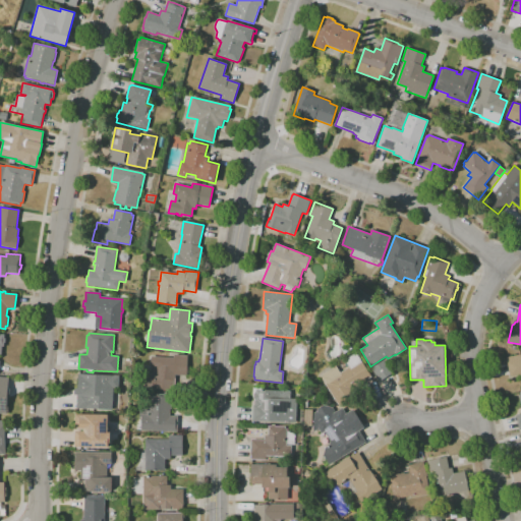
[(343,354),(339,348),(349,342),(353,348),(343,354)]
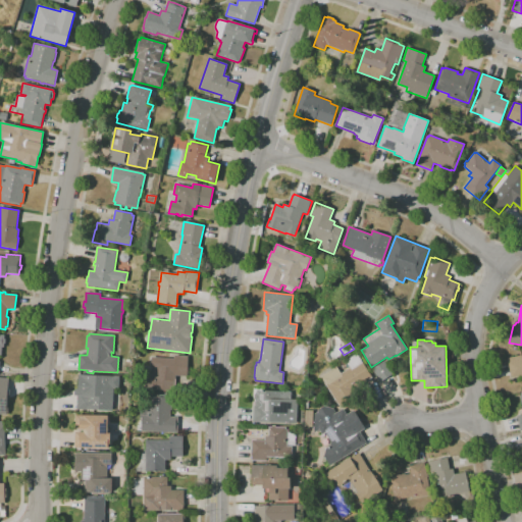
[(338,405),(325,384),(325,383),(321,376),(336,366),(341,373),(350,368),(345,361),(357,354),(372,377),(355,388),(358,393),(338,405)]
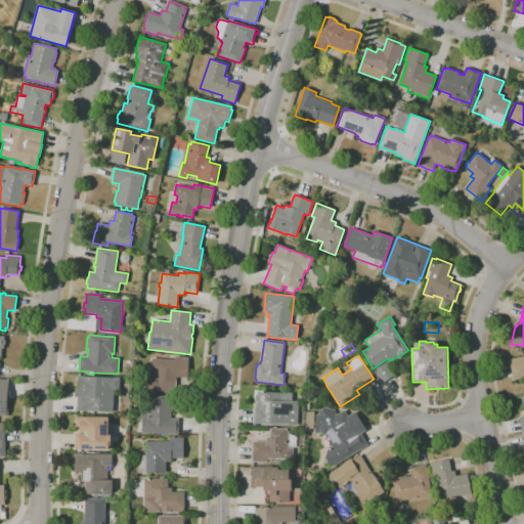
[(169,393),(164,393),(164,392),(145,391),(145,376),(153,376),(154,369),(151,369),(151,358),(175,360),(175,357),(188,358),(187,378),(176,377),(175,391),(169,391),(169,393)]
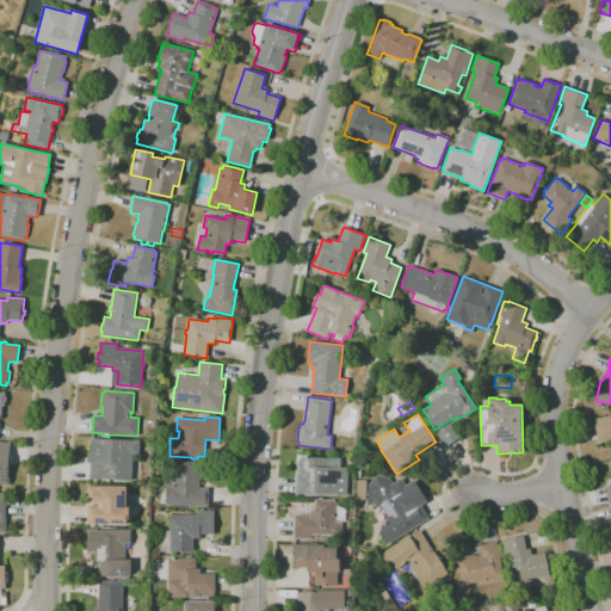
[(610,417),(592,421),(596,442),(610,438),(610,417)]
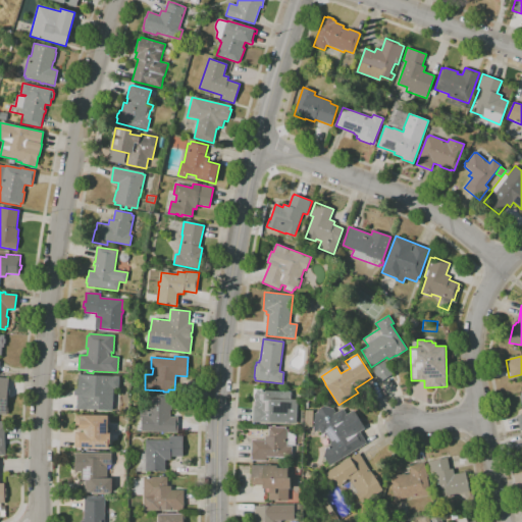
[(380,382),(372,369),(384,361),(393,375),(380,382)]
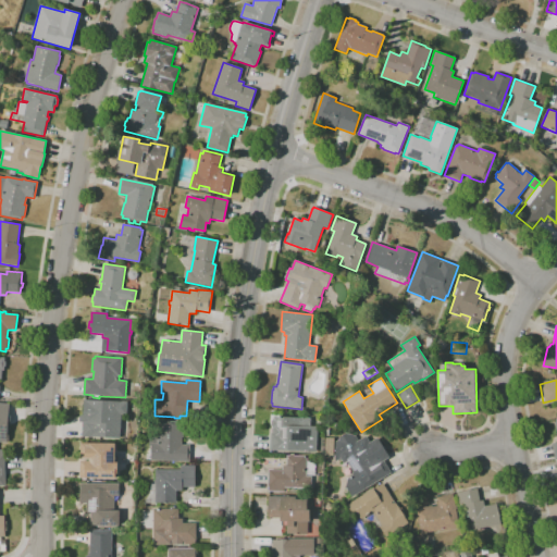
[(82,436),(83,423),(79,423),(79,416),(83,416),(84,399),(127,401),(126,416),(121,416),(120,438),(82,436)]
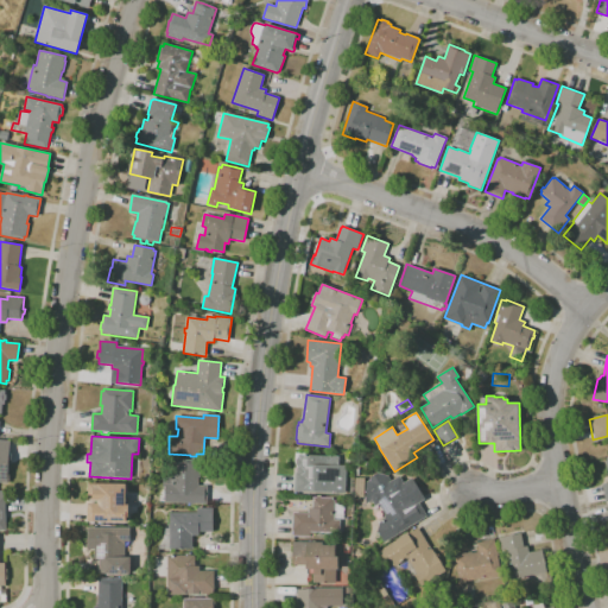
[(0,482),(0,441),(10,442),(8,455),(11,455),(8,480),(7,480),(6,483),(0,482)]
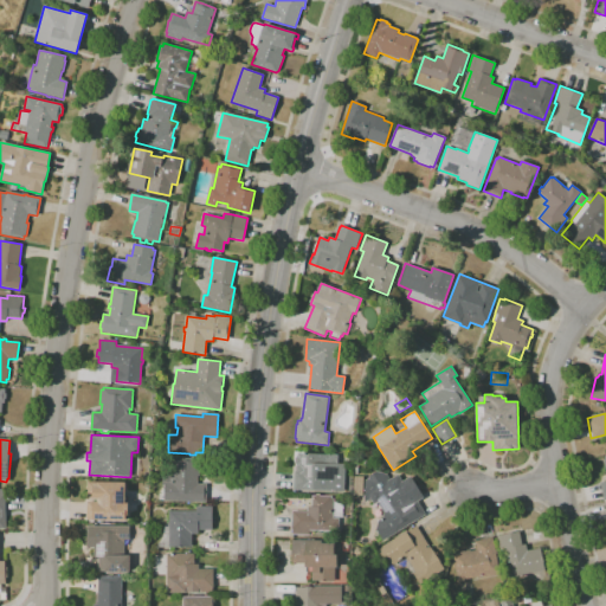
[(345,492),(294,490),(294,471),(297,471),(297,465),(295,463),(296,458),(298,456),(298,453),(337,455),(337,464),(346,464),(345,492)]
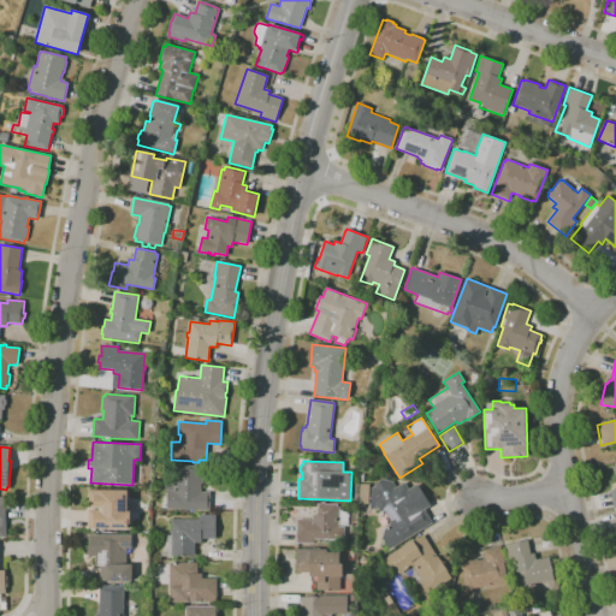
[(372,474),(360,472),(362,461),(373,463),(372,474)]
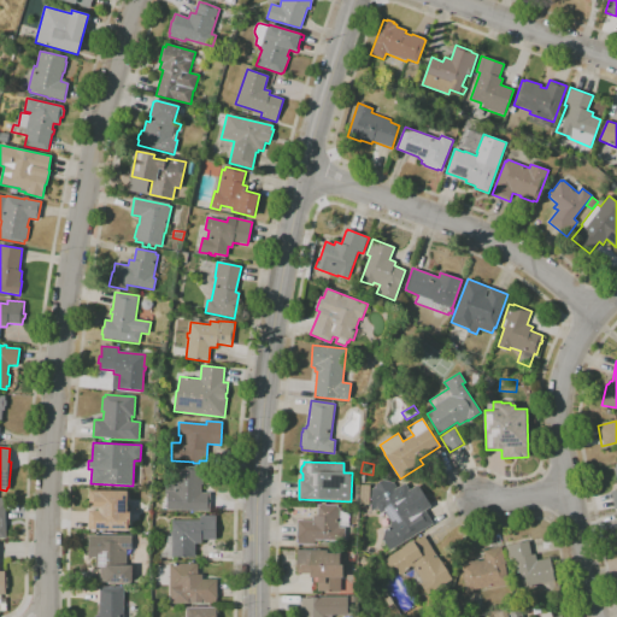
[(197,513),(193,513),(193,511),(166,510),(168,493),(165,493),(165,485),(175,485),(175,466),(204,468),(203,485),(201,485),(201,493),(210,493),(210,511),(197,511),(197,513)]
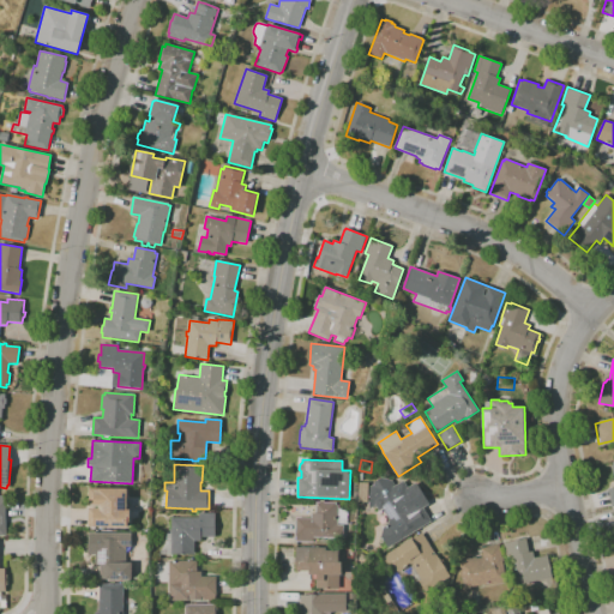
[(392,481),(395,486),(404,481),(408,487),(416,482),(429,504),(422,509),(431,522),(387,548),(380,537),(383,527),(389,524),(389,519),(383,509),(379,511),(375,506),(369,510),(369,487),(373,485),(374,482),(380,479),(392,481)]
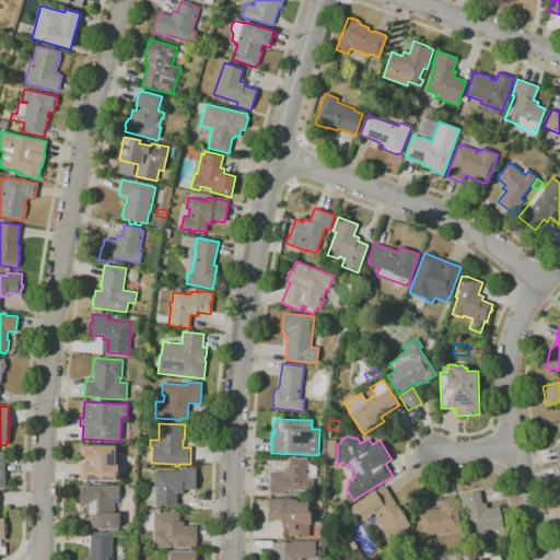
[(335,458),(326,458),(327,441),(336,441),(335,458)]
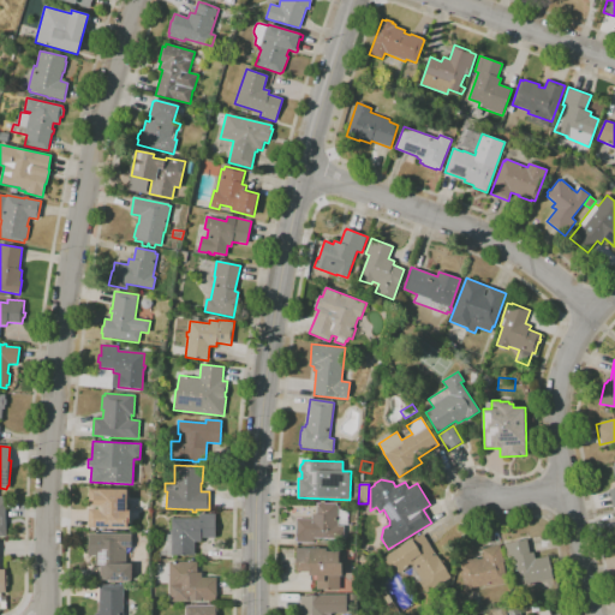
[(89,489),(127,490),(126,508),(130,508),(129,529),(88,529),(89,509),(94,509),(94,501),(89,501),(89,489)]
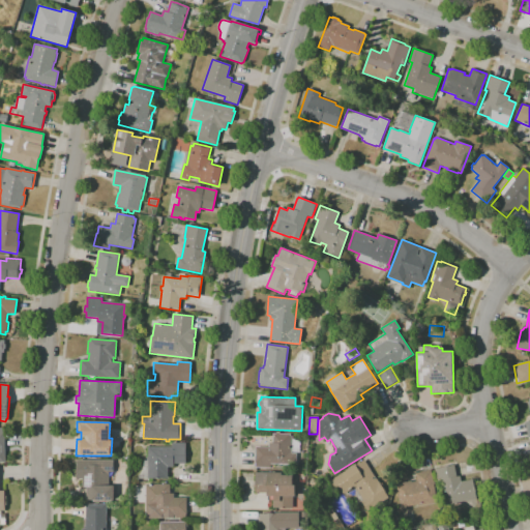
[(271,468),(259,468),(259,464),(255,464),(256,447),(268,447),(268,443),(272,443),(272,434),(275,434),(275,433),(280,433),(280,434),(290,434),(290,436),(292,436),(292,453),(296,453),(296,465),(271,464),(271,468)]
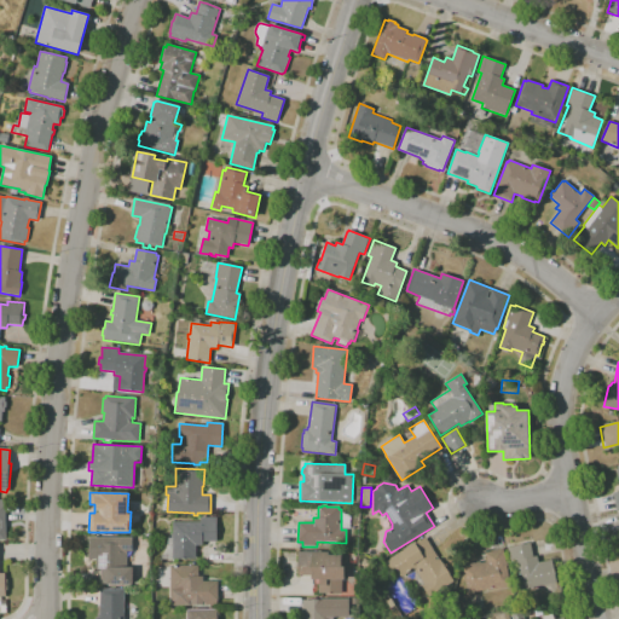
[(167,538),(172,538),(172,533),(173,533),(173,522),(201,522),(201,518),(217,518),(217,530),(219,530),(219,533),(217,533),(217,542),(202,542),(202,545),(196,545),(196,559),(161,560),(161,555),(162,554),(163,553),(165,551),(166,549),(167,547),(167,544),(167,538)]
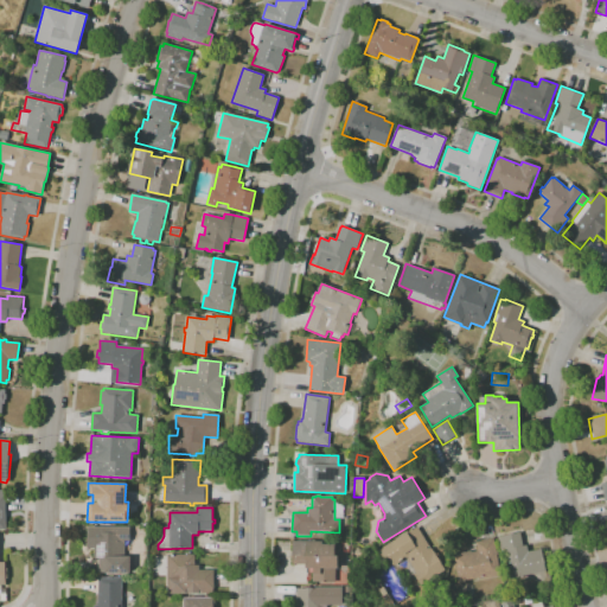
[(421,586),(414,575),(416,574),(407,557),(403,560),(402,557),(397,560),(400,562),(394,566),(391,562),(387,564),(378,550),(394,541),(407,532),(407,534),(417,526),(430,549),(432,548),(435,554),(438,553),(447,569),(421,586)]
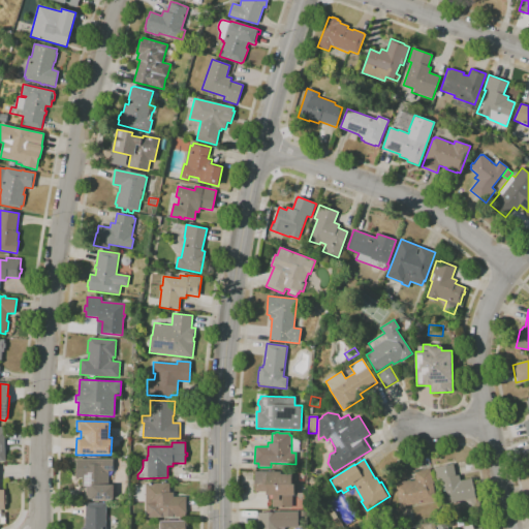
[(114,499),(87,499),(87,487),(82,487),(82,478),(75,478),(75,469),(76,469),(76,460),(113,460),(113,471),(109,471),(109,485),(114,485),(114,499)]
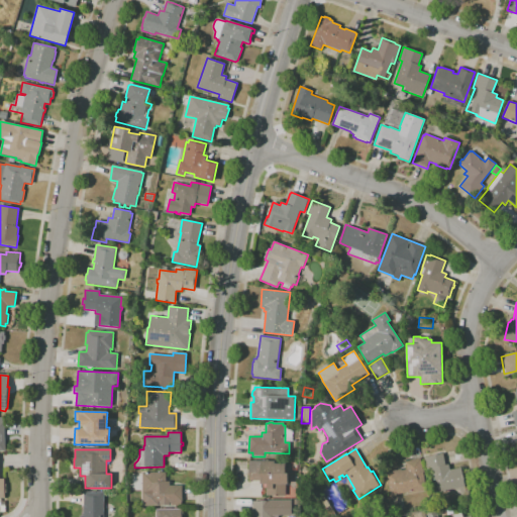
[(434,493),(430,472),(427,473),(423,457),(443,453),(445,464),(448,464),(449,470),(461,468),(466,487),(447,491),(447,492),(444,492),(444,491),(434,493)]
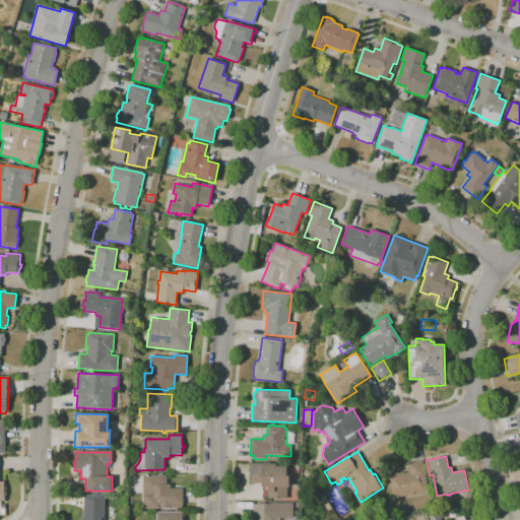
[(392,499),(388,476),(390,475),(389,474),(403,472),(403,473),(409,472),(407,464),(423,461),(425,472),(427,472),(427,474),(426,475),(429,491),(428,492),(428,494),(410,497),(410,495),(392,499)]
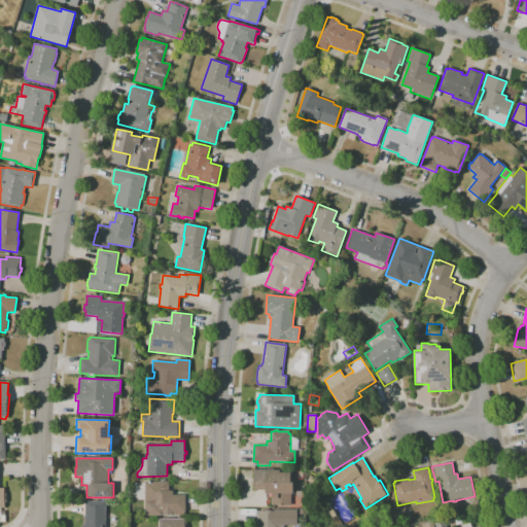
[(291,506),(271,505),(272,497),(267,497),(267,493),(266,493),(266,490),(253,490),(254,469),(280,470),(280,472),(291,472),(290,483),(293,483),(292,495),(291,495),(291,506)]
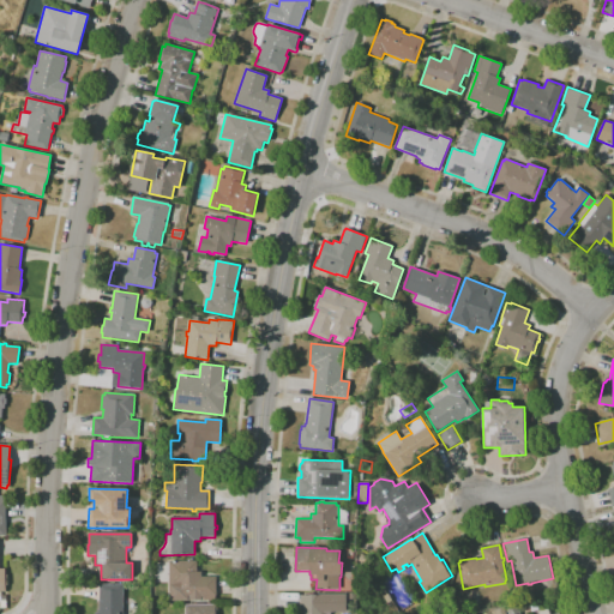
[(215,601),(190,601),(190,596),(188,596),(188,601),(169,601),(169,561),(190,561),(190,559),(193,559),(193,561),(197,561),(197,572),(202,572),(202,577),(216,577),(216,595),(215,595),(215,601)]
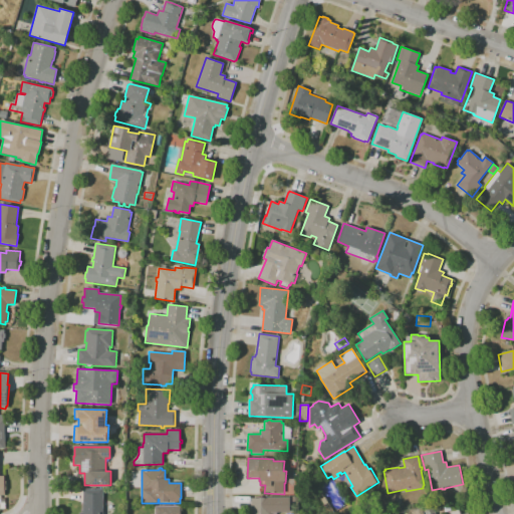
[(79,513),(81,513),(81,510),(83,510),(83,489),(102,489),(102,513),(79,513)]
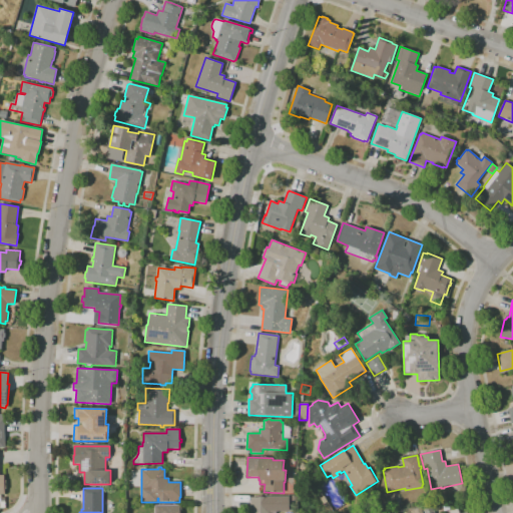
[(250,512),(250,497),(267,497),(267,496),(290,496),(290,511),(276,511),(276,512),(250,512)]
